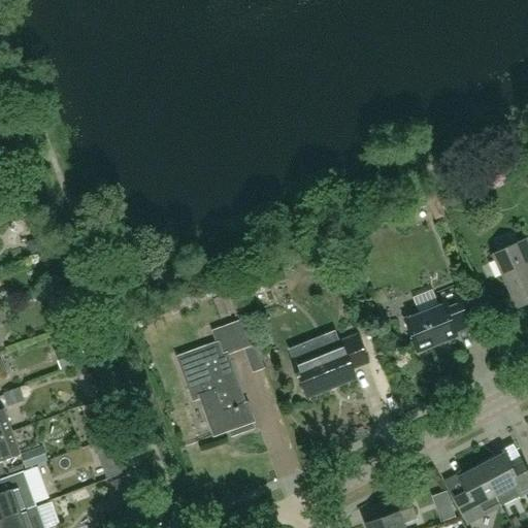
[(427,206),(434,220),(443,216),(434,194),(400,208),(401,213),(423,204),(425,205),(427,206)]
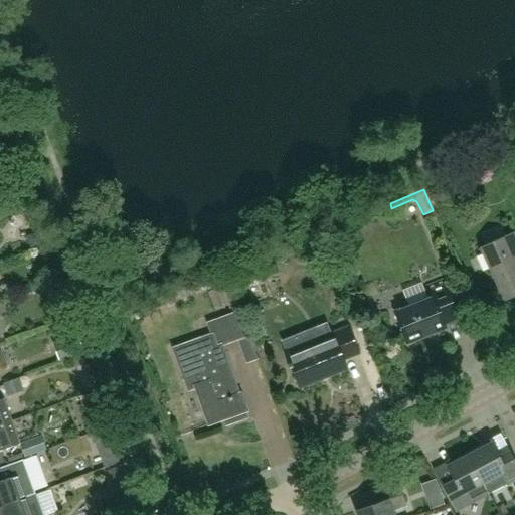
[(41,243),(37,231),(26,235),(30,247),(41,243)]
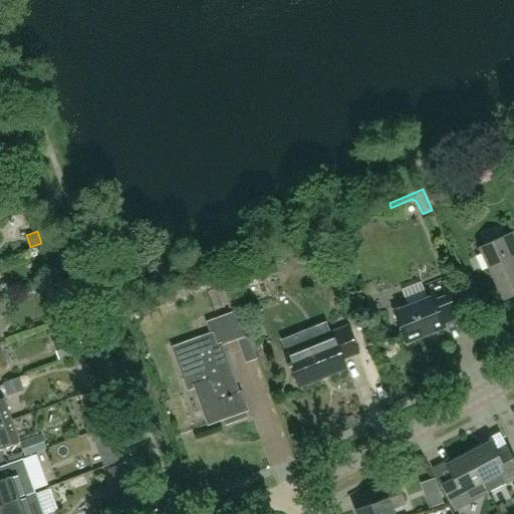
[(513,238),(512,234),(479,249),(502,300),(513,294),(513,238)]
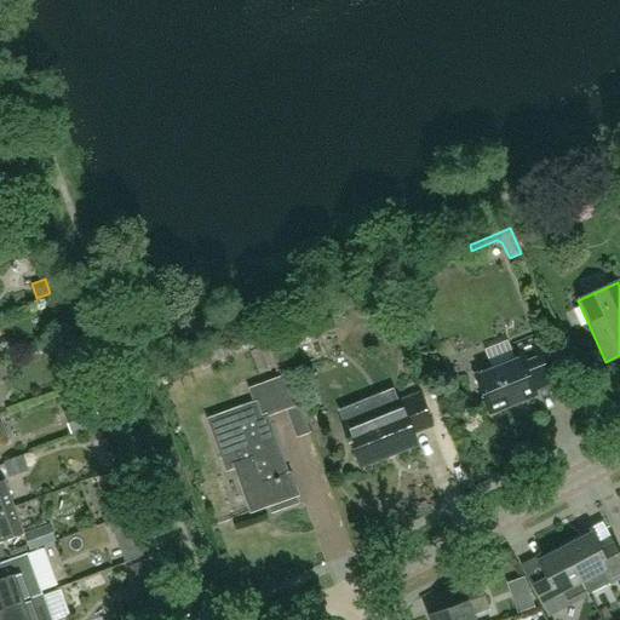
[(375,294),(391,294),(390,283),(375,285),(375,294)]
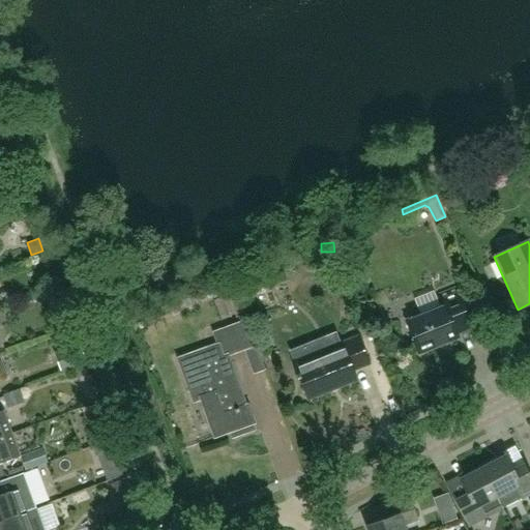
[(231,281),(197,293),(201,303),(235,290),(231,281)]
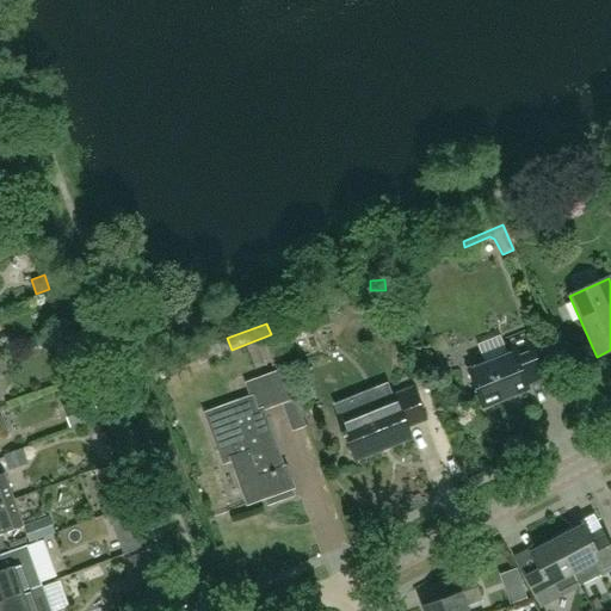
[(485,363),(467,370),(482,408),(528,390),(525,386),(543,378),(542,376),(529,341),(525,333),(506,340),(511,352),(507,355),(495,358),(485,363)]
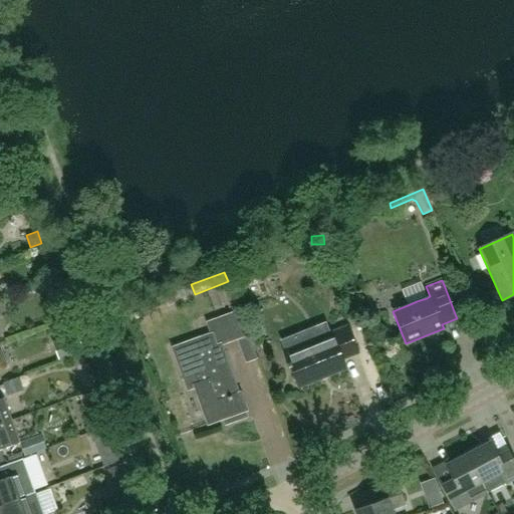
[(188,287),(177,291),(180,298),(190,294),(188,287)]
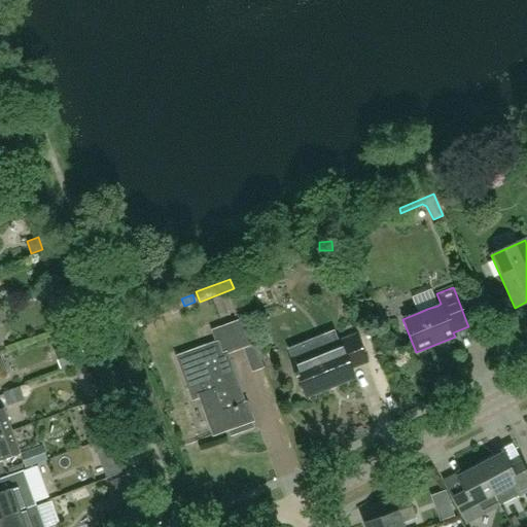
[(230,316),(221,296),(212,300),(219,319),(230,316)]
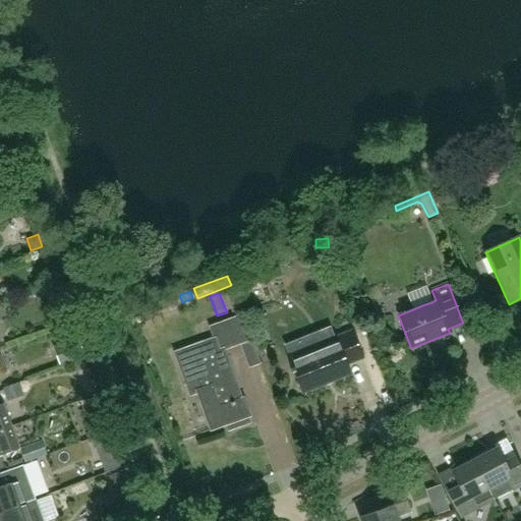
[(0,317),(9,314),(6,305),(0,307),(0,317)]
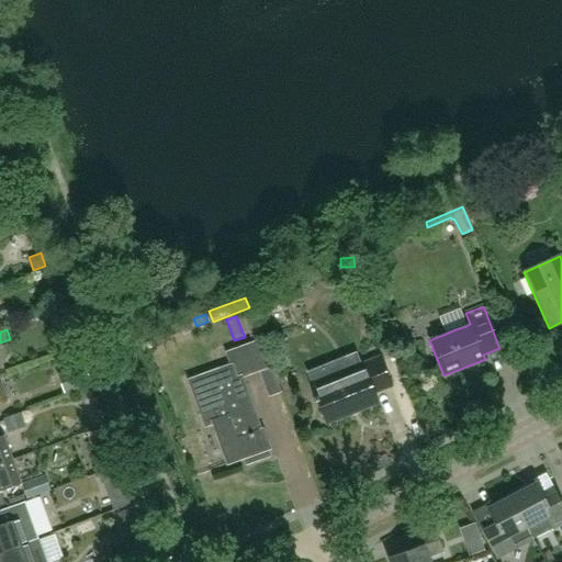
[(231,366),(189,381),(205,426),(212,424),(227,463),(239,459),(242,465),(270,456),(268,451),(271,450),(262,428),(259,429),(240,377),(269,367),(260,341),(226,353),(231,366)]
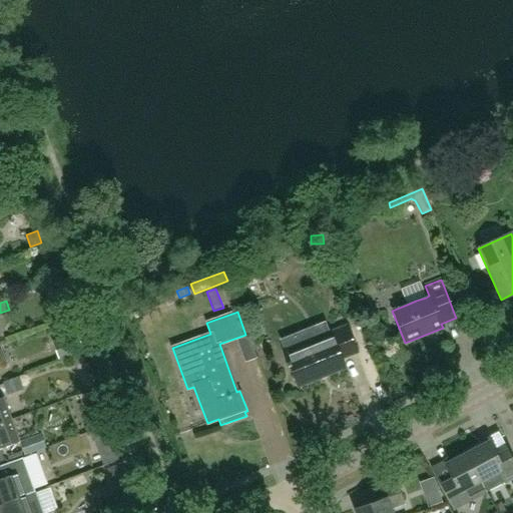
[(331,338),(286,357),(298,387),(344,367),(341,359),(357,353),(346,326),(329,333),(331,338)]
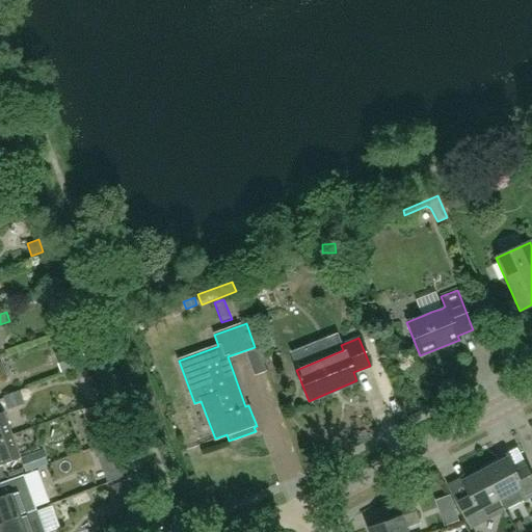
[(86,364),(80,345),(53,354),(59,373),(86,364)]
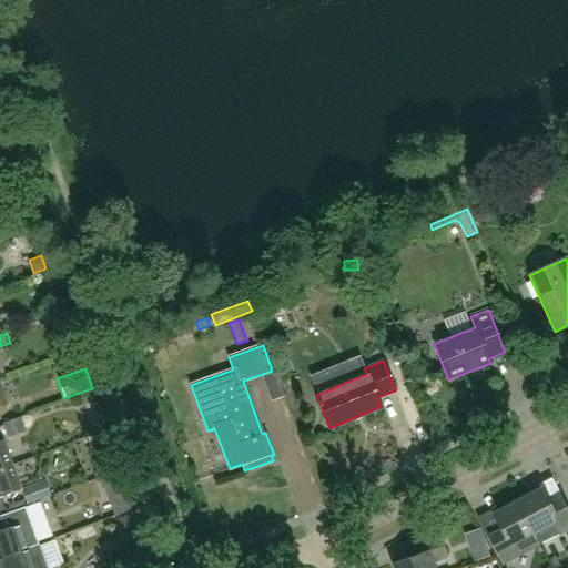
[(85,411),(99,405),(93,391),(80,396),(85,411)]
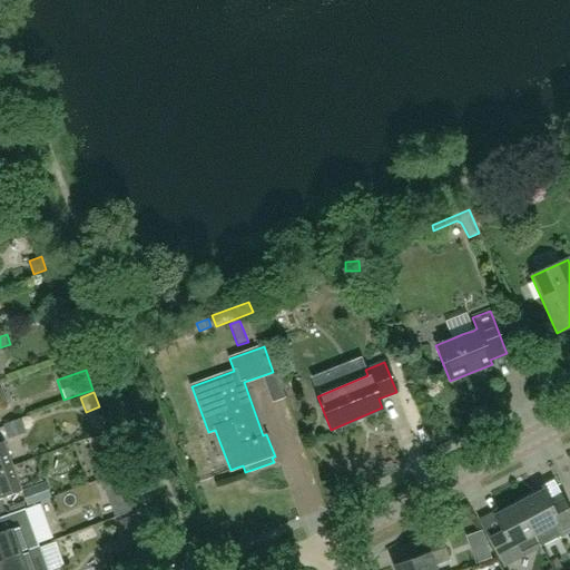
[(21,418),(3,424),(8,439),(26,433),(21,418)]
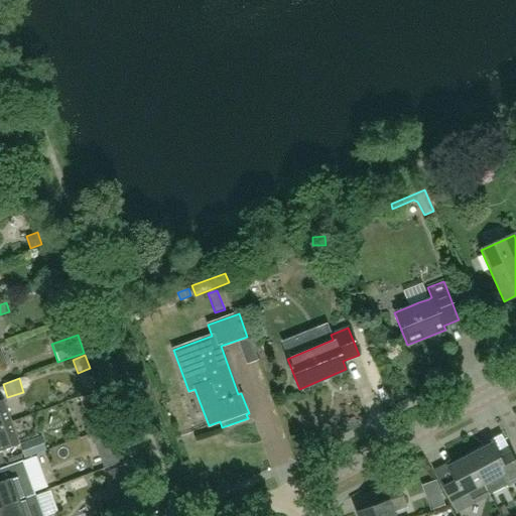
[(0,426),(11,423),(2,400),(0,400),(0,426)]
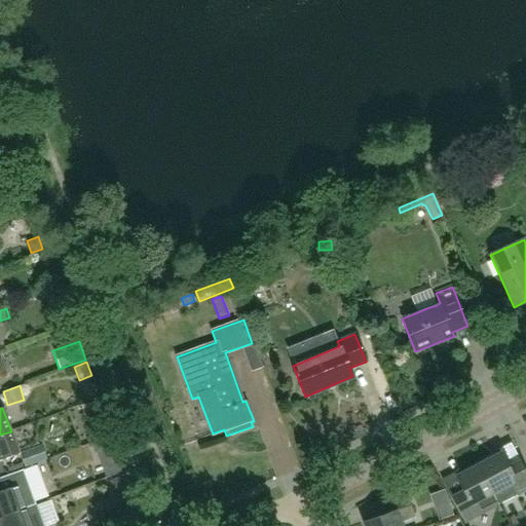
[(100,408),(86,412),(92,430),(106,426),(100,408)]
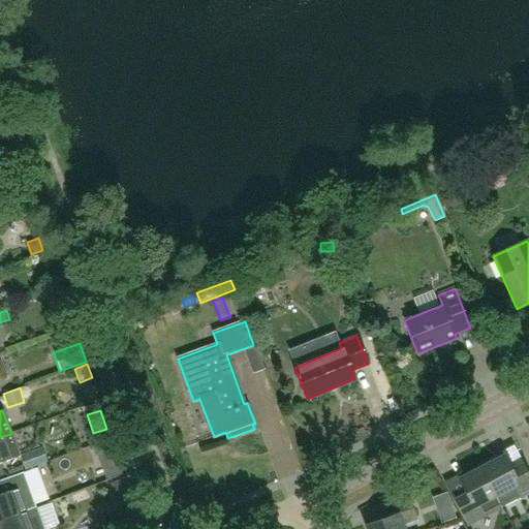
[(11,434),(0,437),(0,475),(4,475),(0,464),(0,462),(19,456),(11,434)]
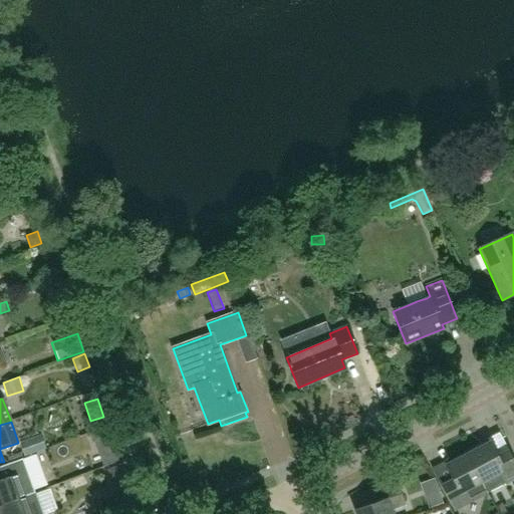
[(24,456),(45,449),(41,435),(20,443),(24,456)]
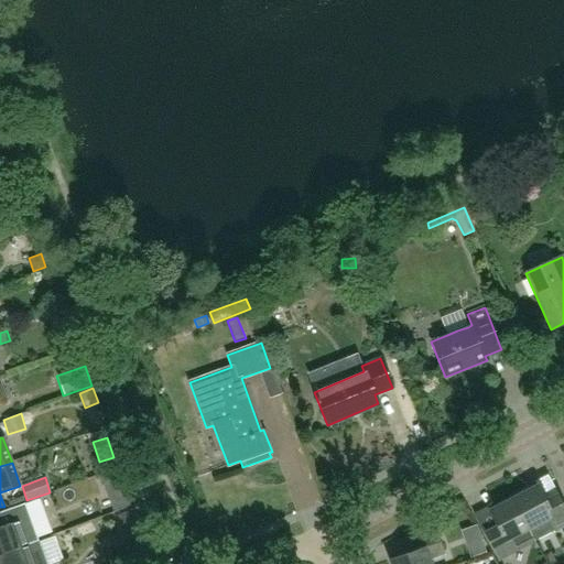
[(537,486),(512,498),(535,541),(563,525),(563,508),(557,495),(545,501),(537,486)]
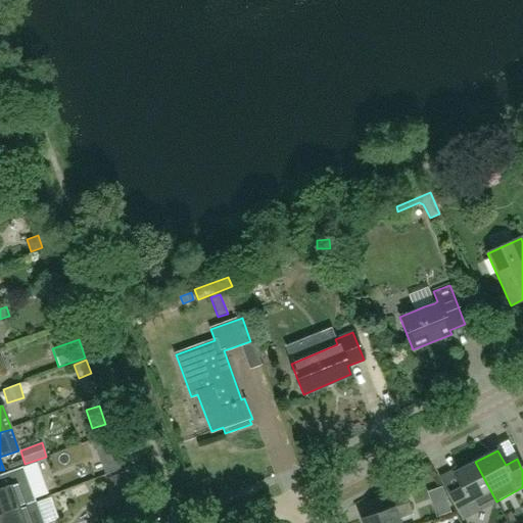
[(496,502),(475,462),(453,474),(461,488),(449,494),(463,519),(496,502)]
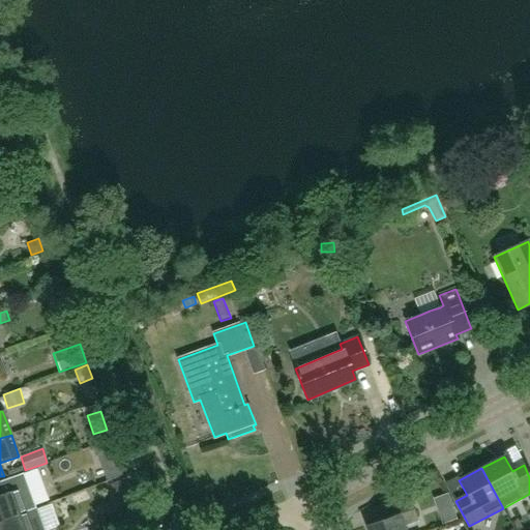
[(35,509),(23,473),(0,481),(0,522),(27,512),(35,509)]
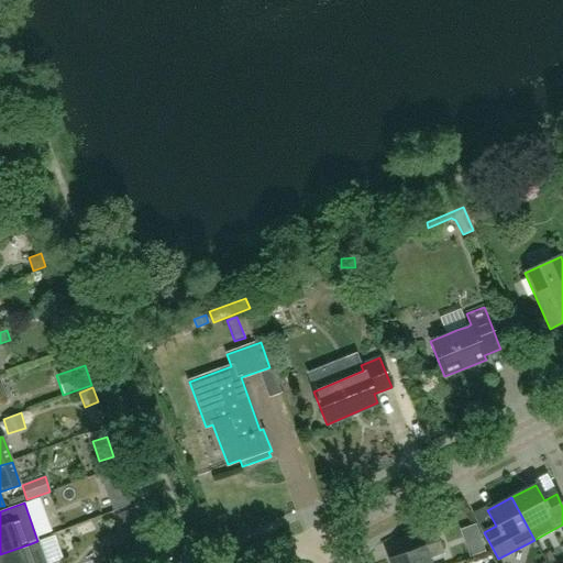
[(118,515),(133,542),(148,533),(133,506),(118,515)]
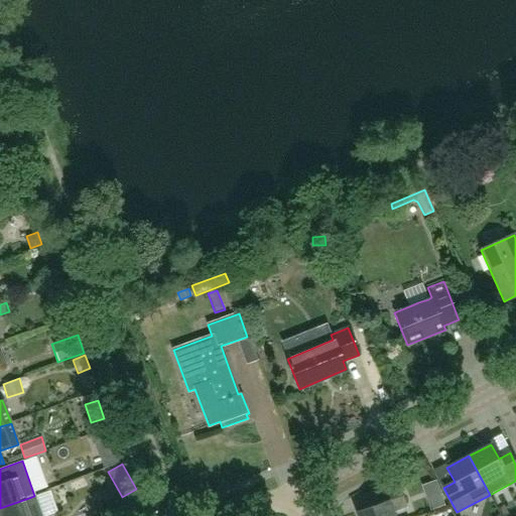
[(357,515),(394,515),(392,510),(405,505),(396,482),(373,490),(378,504),(356,512),(357,515)]
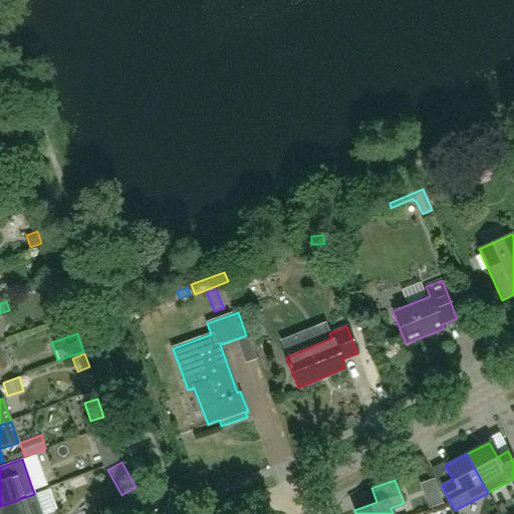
[(26,497),(0,506),(0,513),(41,513),(34,494),(26,497)]
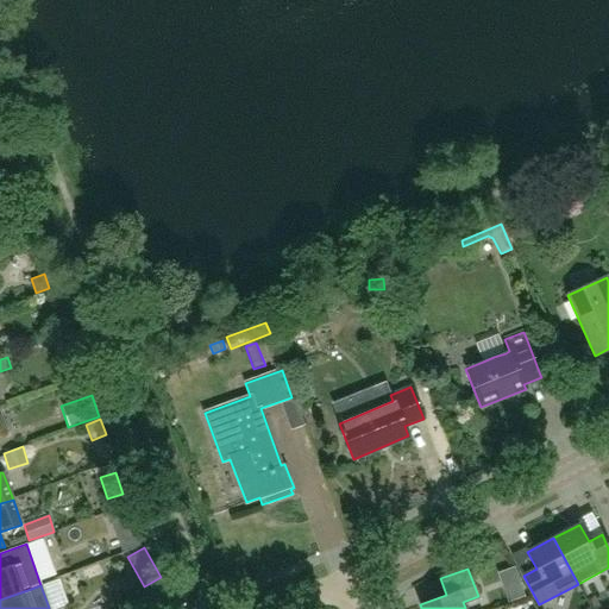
[(594,608),(608,608),(608,595),(594,608)]
